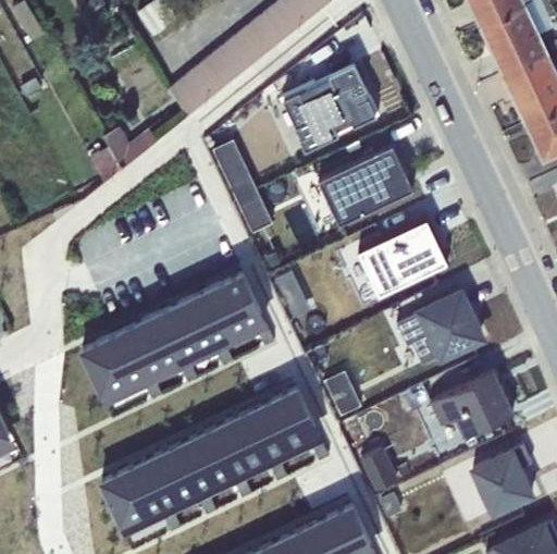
[(24,0),(23,0),(12,8),(28,36),(24,38),(27,44),(44,34),(24,0)]
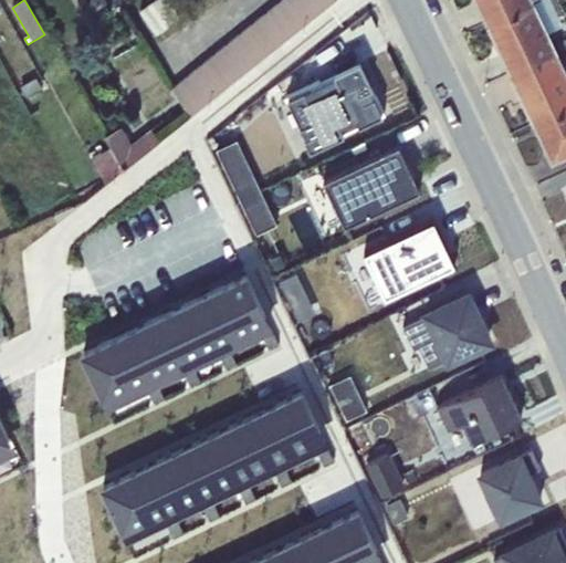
[(166,0),(156,0),(139,12),(157,37),(180,20),(166,0)]
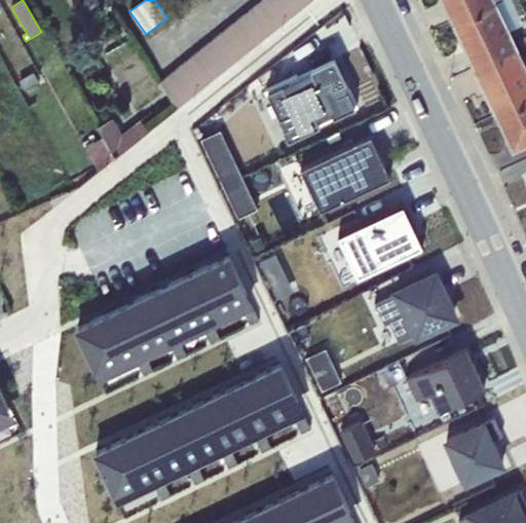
[(312,0),(262,0),(159,83),(177,108),(312,0)]
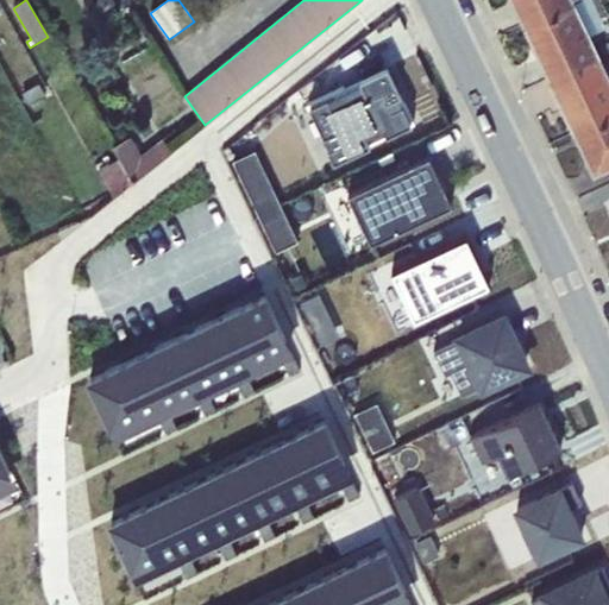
[(573,0),(513,0),(526,26),(575,2),(573,0)]
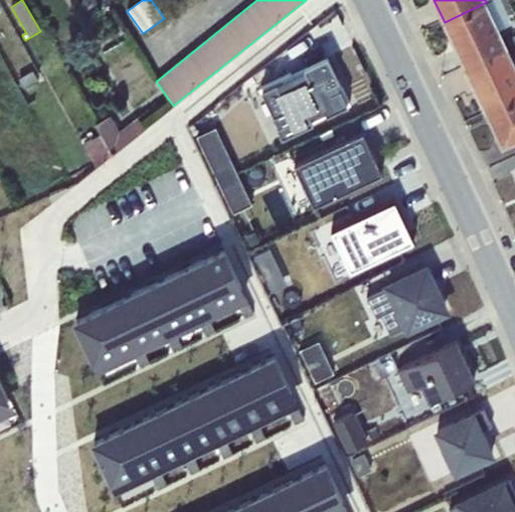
[(490,0),(486,2),(500,31),(513,25),(500,0),(490,0)]
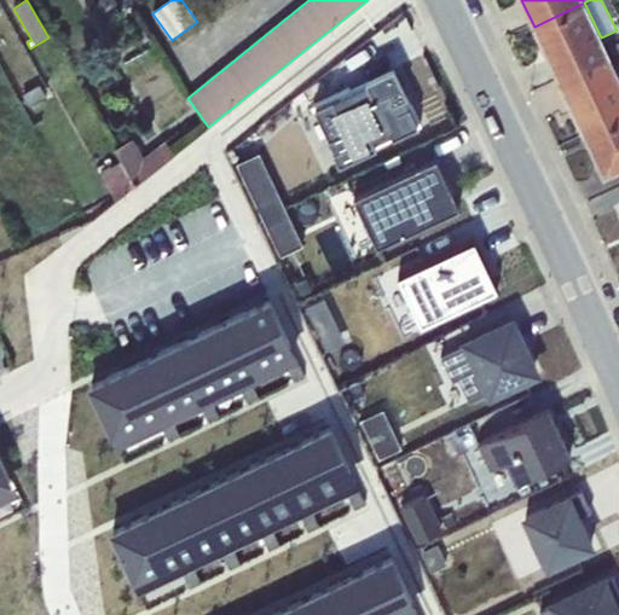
[(584,3),(534,27),(560,81),(618,52),(618,38),(612,42),(613,46),(607,48),(601,38),(584,3)]
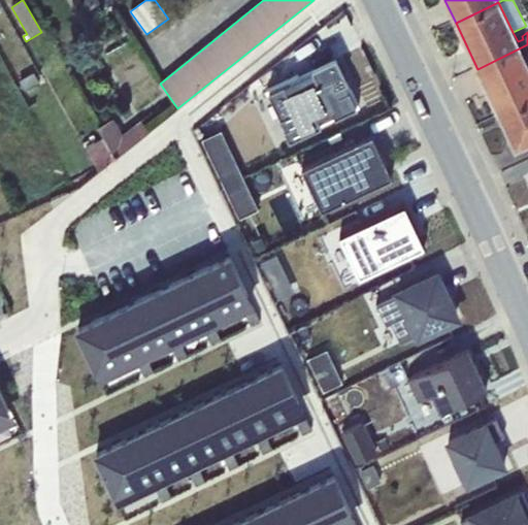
[(527,44),(477,69),(499,117),(527,102),(527,63),(524,55),(527,53),(527,44)]
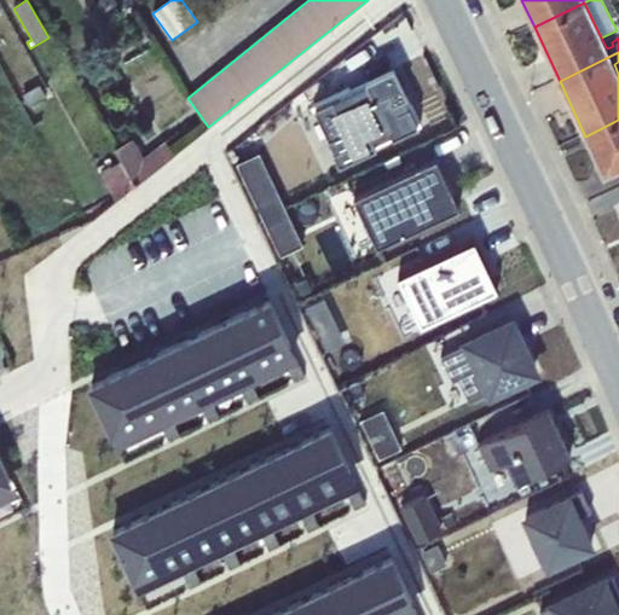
[(350,90),(314,106),(341,163),(421,126),(410,104),(409,105),(392,70),(350,91),(350,90)]
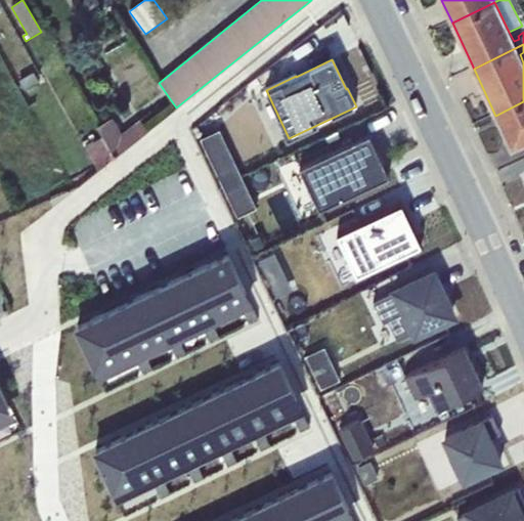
[(523,101),(495,116),(511,148),(523,142),(523,101)]
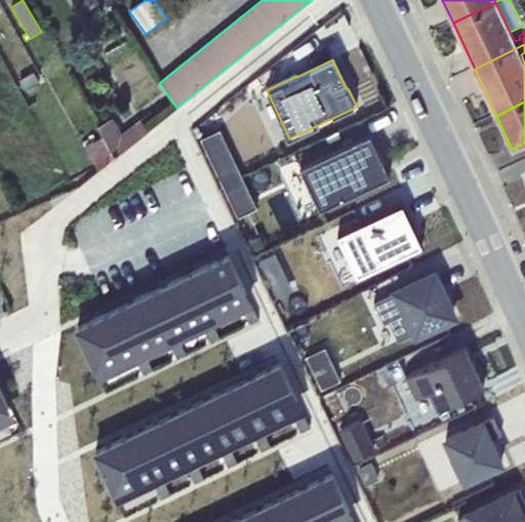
[(113,118),(96,127),(103,137),(114,158),(148,133),(139,120),(122,134),(113,118)]
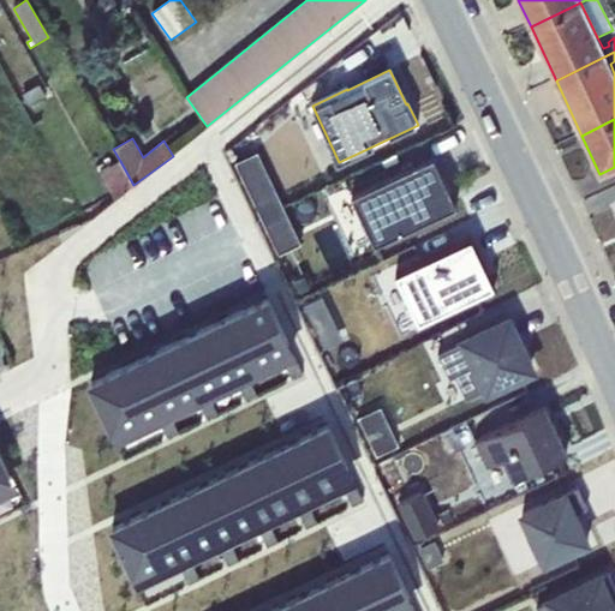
[(258,155),(236,166),(261,220),(285,209),(258,155)]
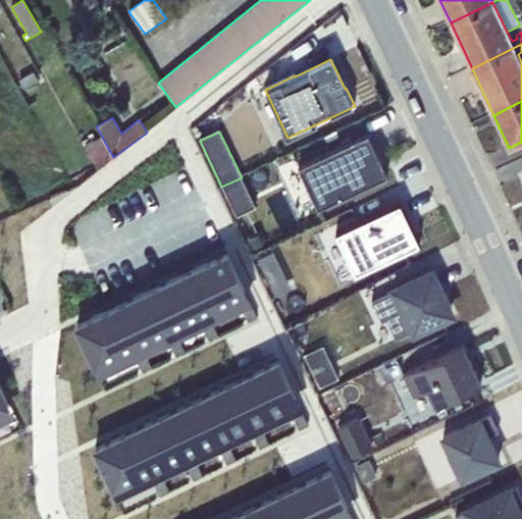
[(368,134),(299,166),(319,208),(387,175),(368,134)]
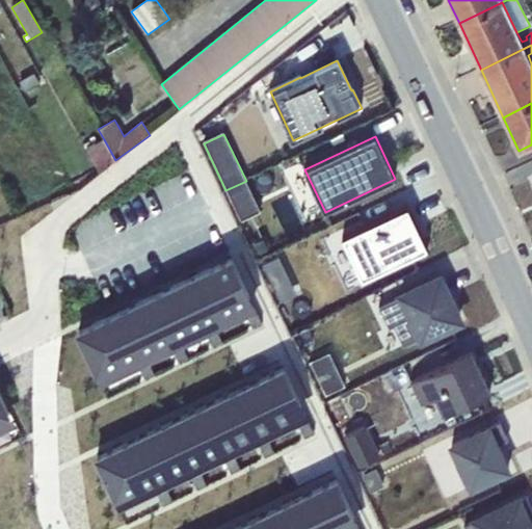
[(99,174),(115,160),(104,139),(85,150),(99,174)]
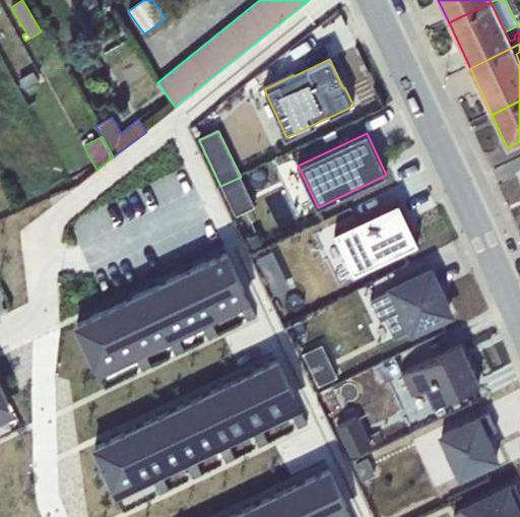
[(241,177),(220,186),(235,216),(255,207),(241,177)]
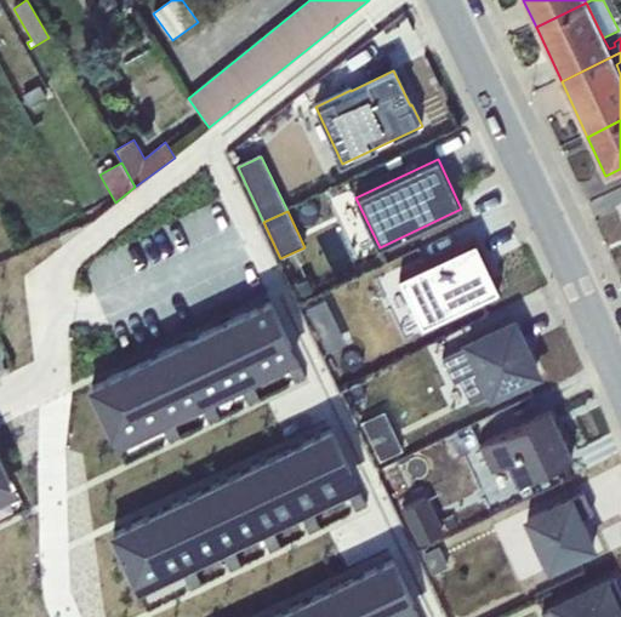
[(476,241),(399,279),(422,327),(499,291),(476,241)]
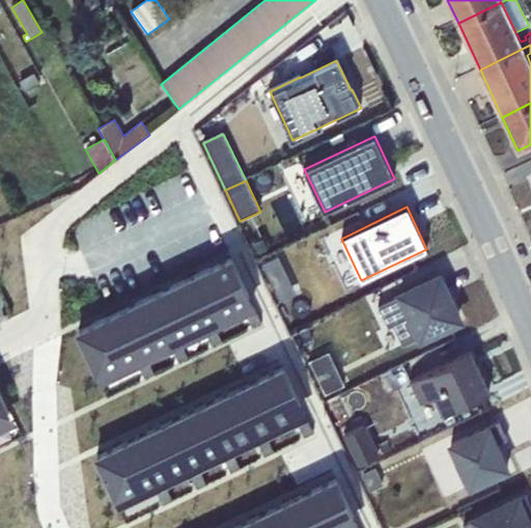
[(278,256),(262,265),(281,301),(297,294),(278,256)]
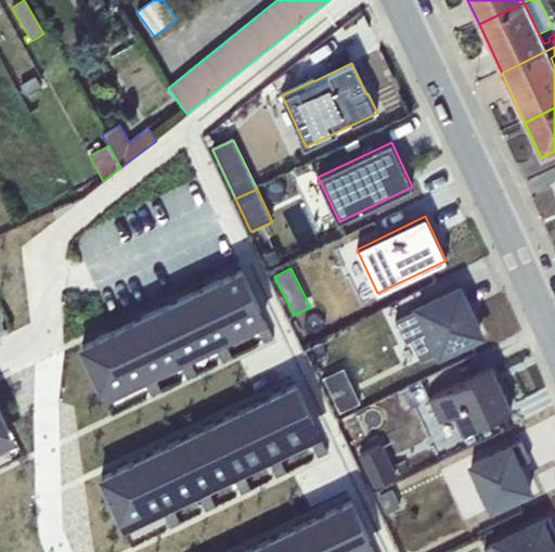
[(241,271),(266,323),(269,322),(244,270),(241,271)]
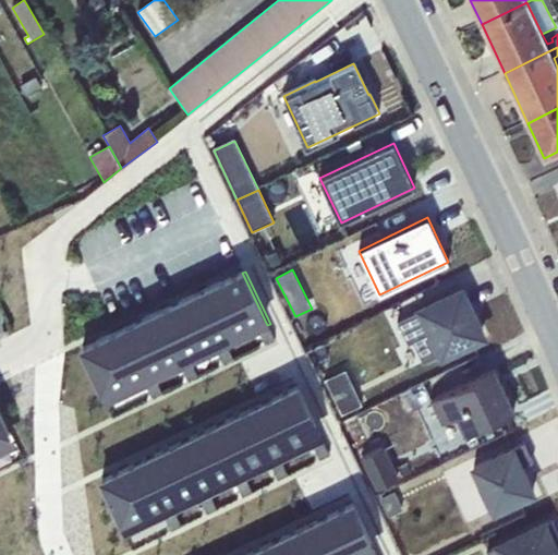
[(196,293),(195,294),(214,334),(219,333),(251,317),(256,327),(265,323),(274,339),(267,325),(242,273),(196,294),(196,293)]
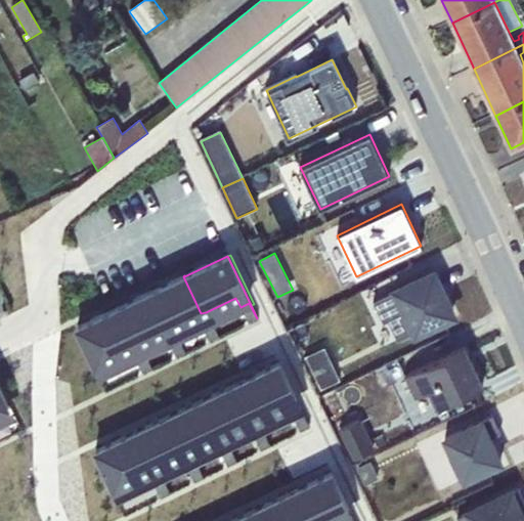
[(433,274),(374,303),(384,326),(389,322),(397,342),(452,316),(433,274)]
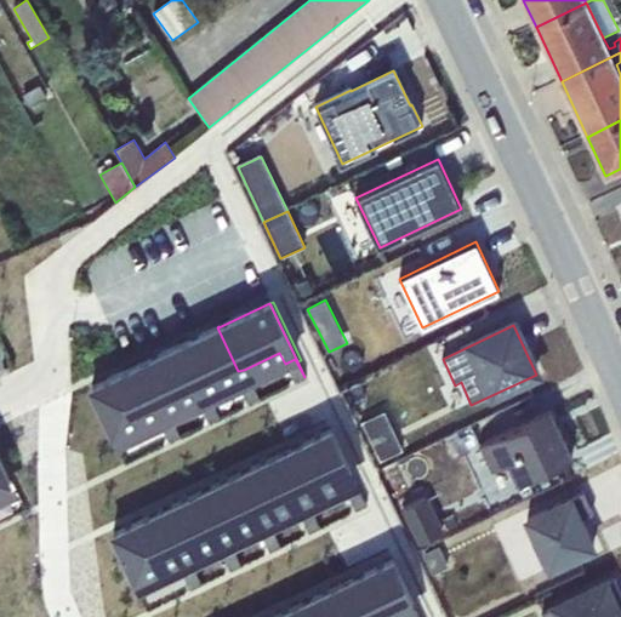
[(240,388),(248,405),(260,399),(251,383),(244,370),(238,371),(217,327),(216,327),(217,329),(178,347),(178,346),(177,346),(199,389),(205,388),(233,375),(240,388)]
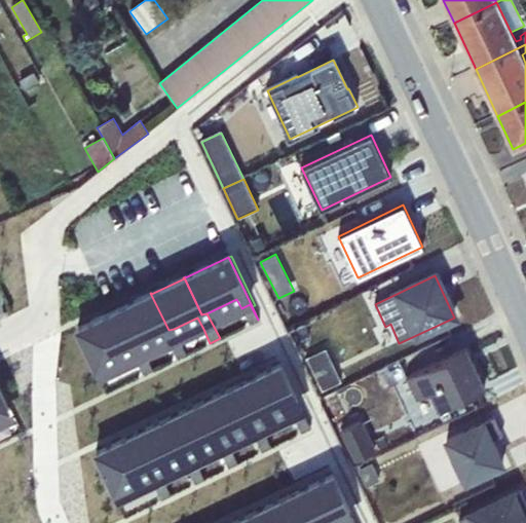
[(117,308),(117,309),(135,346),(140,345),(164,334),(168,342),(177,337),(174,329),(168,330),(150,293),(149,293),(150,294),(118,309),(117,308)]
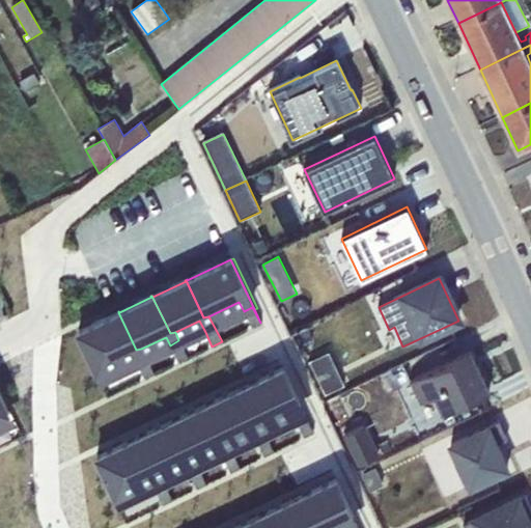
[(239,302),(208,316),(215,328),(245,313),(251,327),(260,323),(252,307),(244,311),(239,302)]
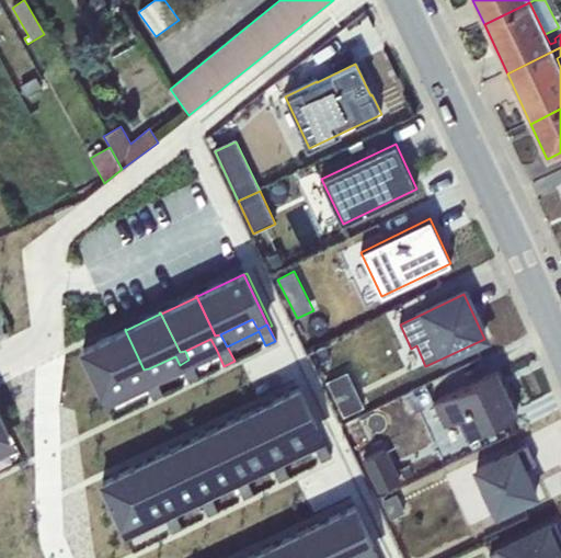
[(144,383),(153,377),(149,368),(144,369),(125,330),(124,330),(125,331),(84,350),(83,349),(82,350),(102,390),(139,373),(144,383)]
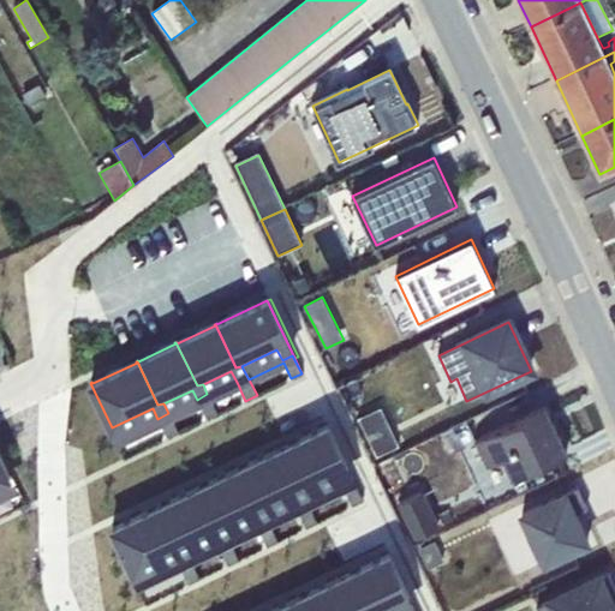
[(207,394),(209,399),(238,384),(231,371),(203,384),(207,394)]
